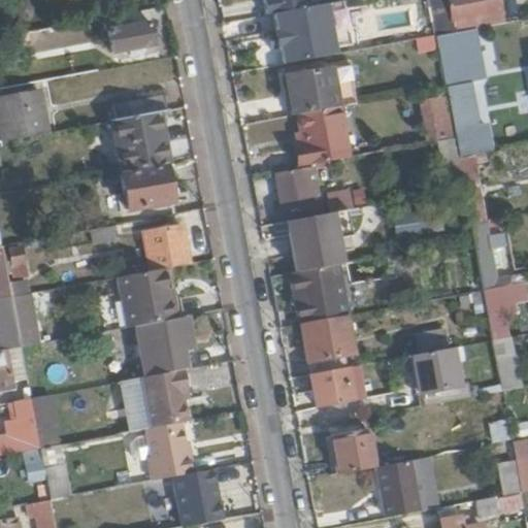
[(304,9),(302,0),(266,0),(269,17),(275,15),(304,9)]
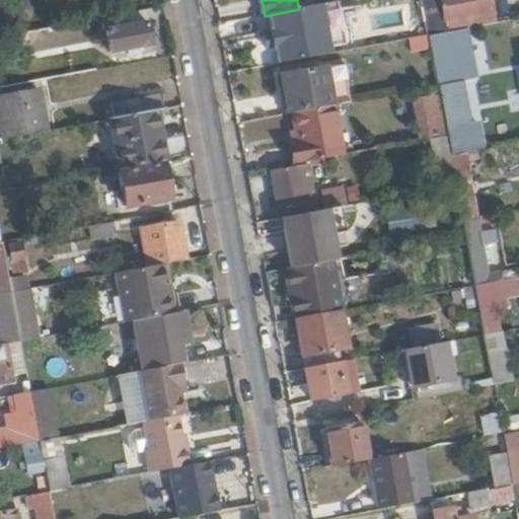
[(421,0),(428,36),(468,29),(496,24),(497,24),(492,0),(421,0)]
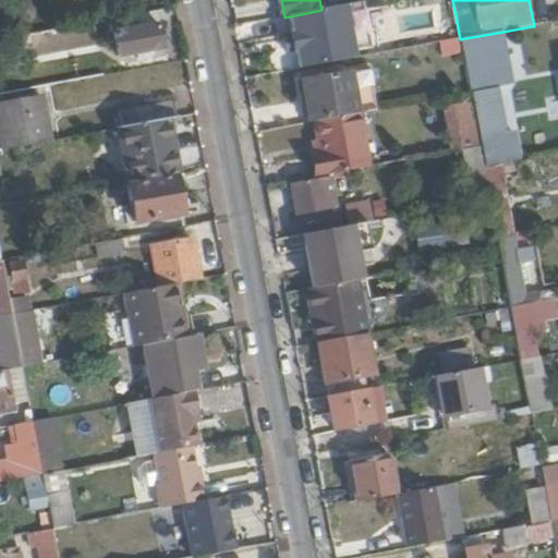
[(298,57),(301,69),(355,59),(346,5),(322,10),(291,16),(294,34),(292,34),(296,57),(298,57)]
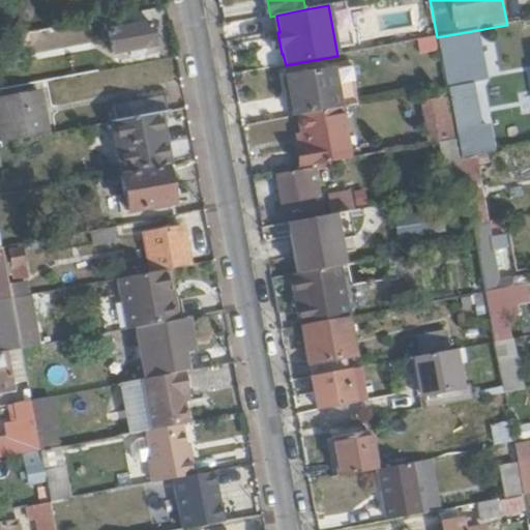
[(154,45),(148,9),(107,17),(113,53),(154,45)]
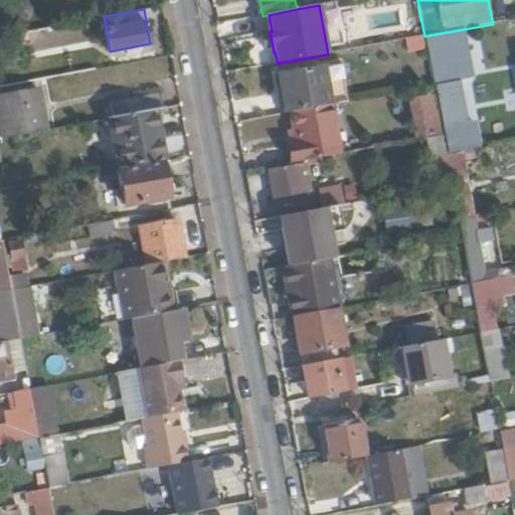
[(424,36),(434,84),(446,82),(473,77),(472,67),(466,68),(461,40),(467,39),(465,29),(424,36)]
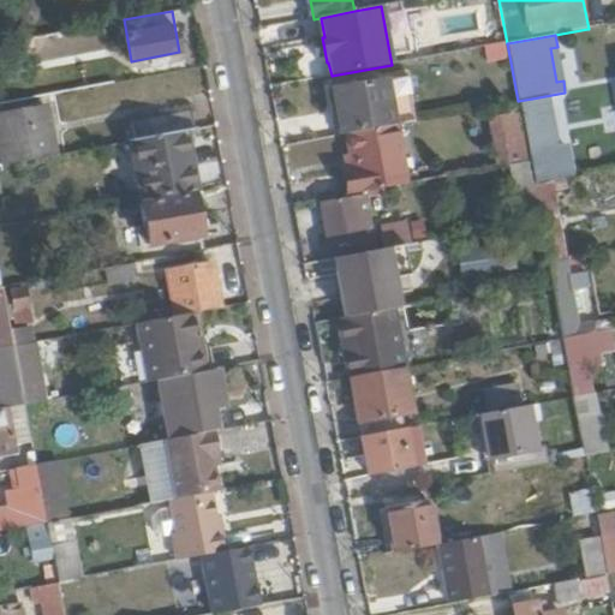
[(563,81),(557,47),(550,48),(556,82),(563,81)]
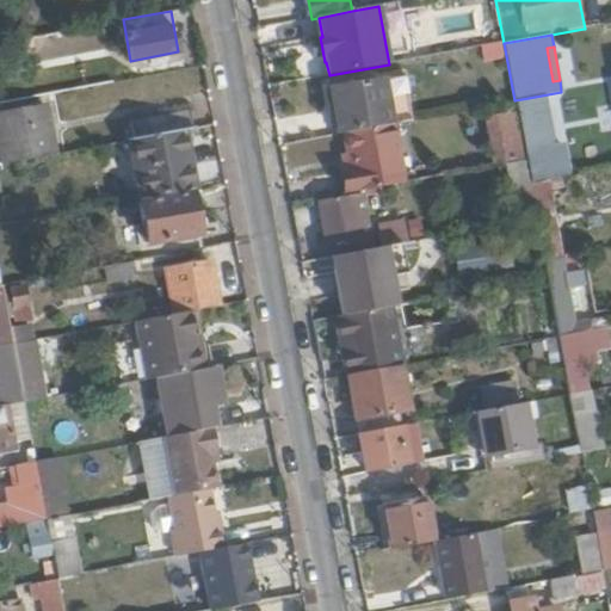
[(339,134),(344,133),(394,123),(414,119),(407,78),(331,91),(339,134)]
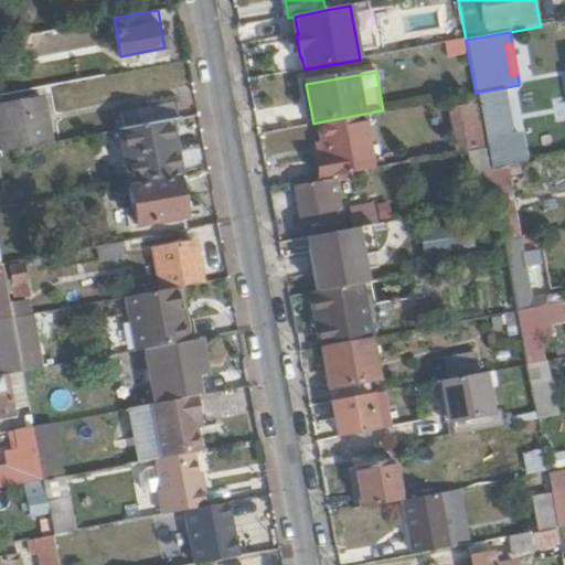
[(489,91),(476,93),(483,135),(498,131),(489,91)]
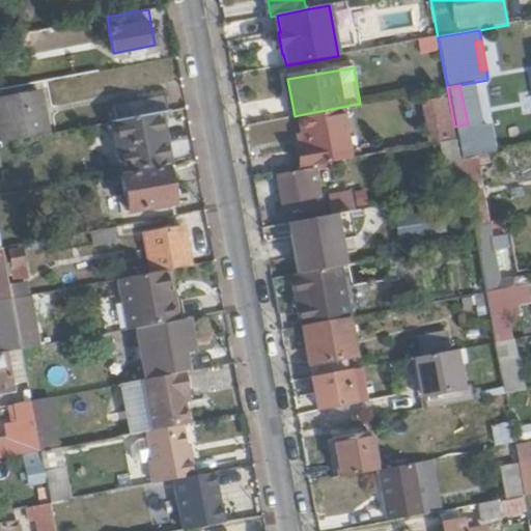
[(422,94),(423,101),(446,96),(445,90),(422,94)]
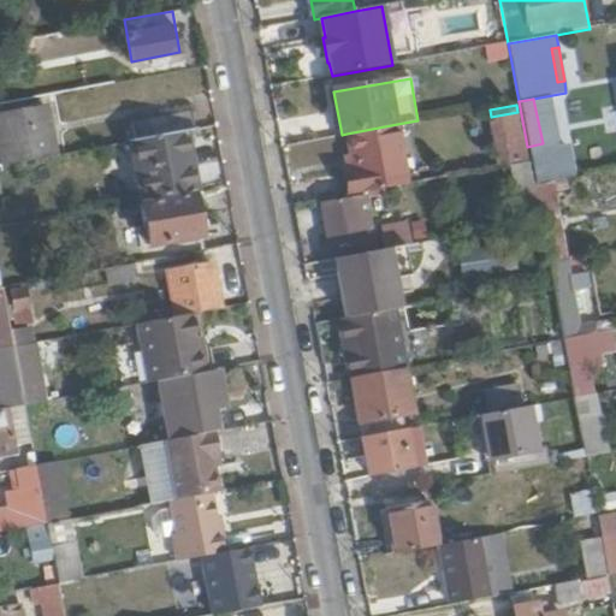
[(0,144),(4,166),(57,157),(47,107),(0,116),(0,144)]
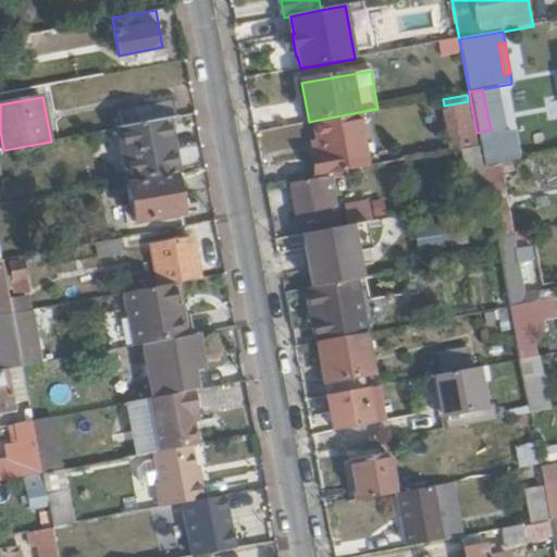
[(125,126),(170,118),(180,116),(176,100),(122,111),(125,126)]
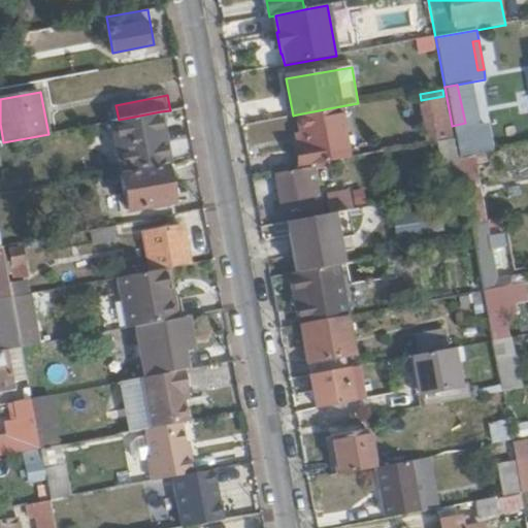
[(443,96),(421,100),(428,139),(451,136),(443,96)]
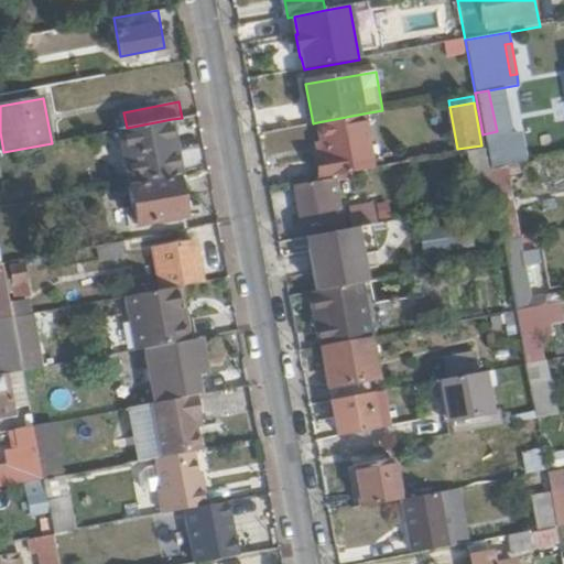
[(321,161),(324,177),(373,169),(364,114),(317,122),(325,160),(321,161)]
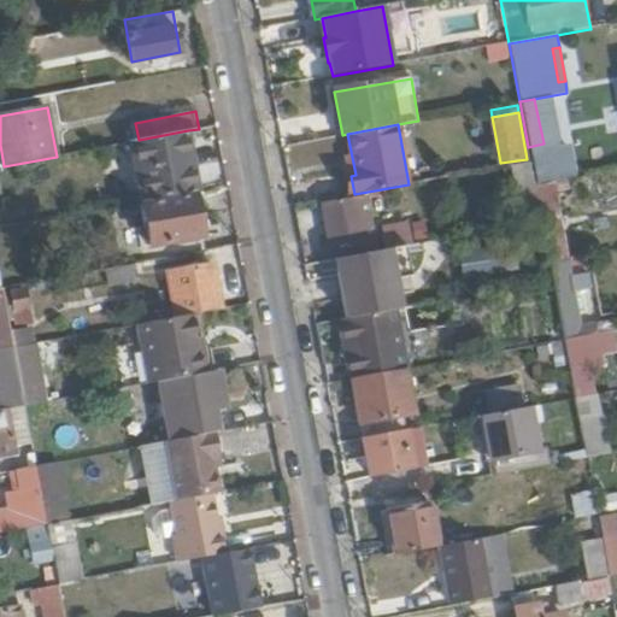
[(147,200),(199,191),(188,130),(139,140),(136,141),(147,200)]
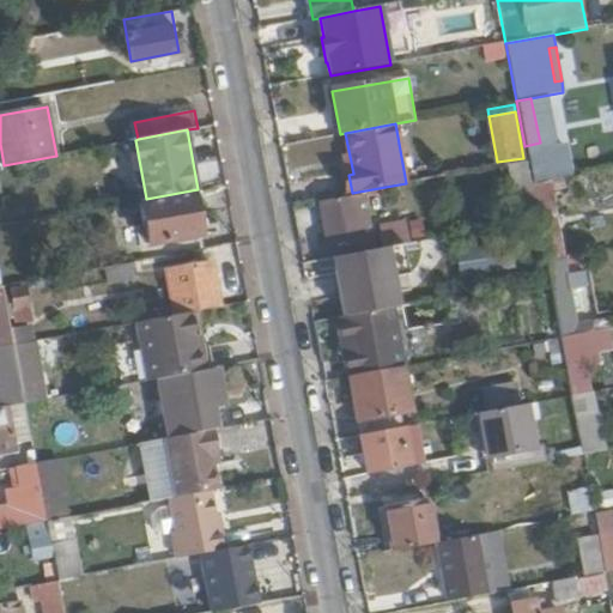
[(527,158),(528,161),(533,186),(550,182),(545,155),(527,158)]
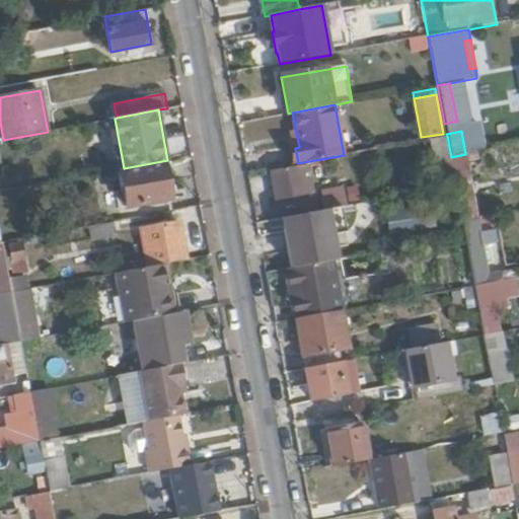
[(430,139),(440,189),(456,186),(451,157),(447,136),(430,139)]
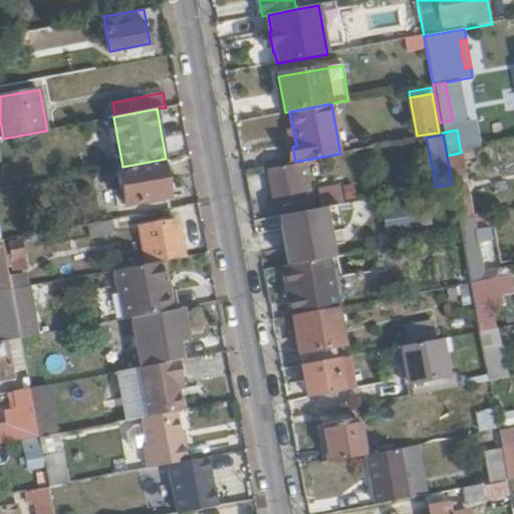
[(447,156),(452,184),(459,219),(473,216),(461,153),(447,156)]
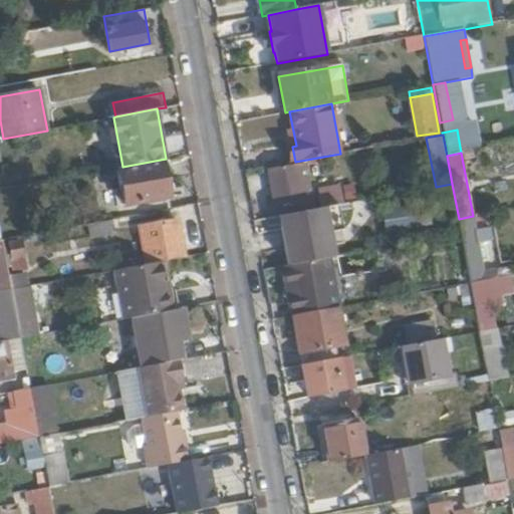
[(164,162),(118,170),(124,204),(170,197),(164,162)]
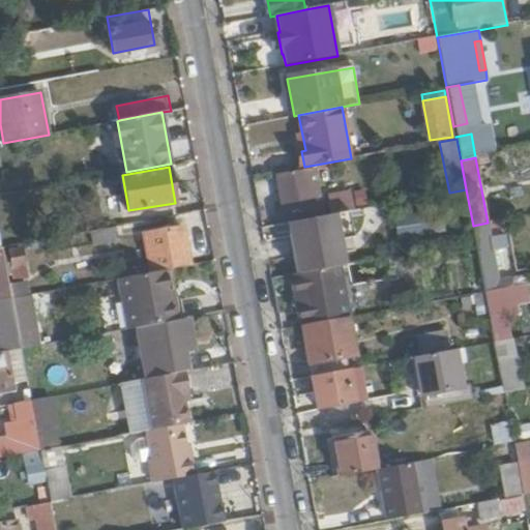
[(278,175),(286,215),(316,210),(307,170),(278,175)]
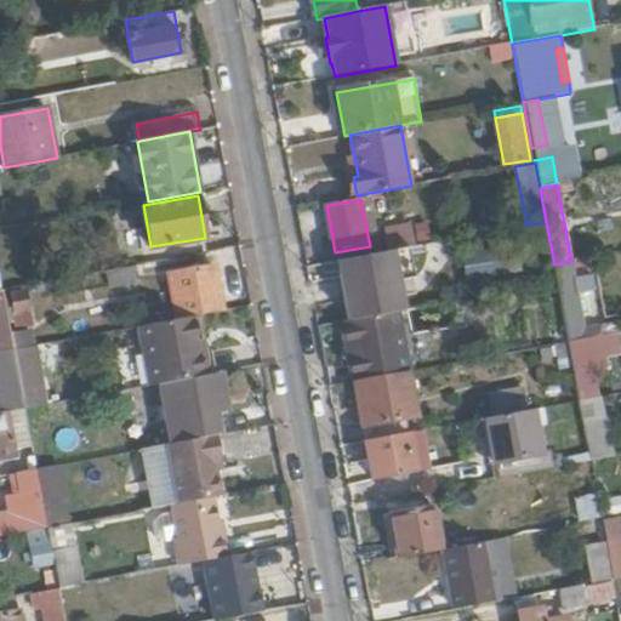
[(385,232),(387,251),(412,246),(409,227),(385,232)]
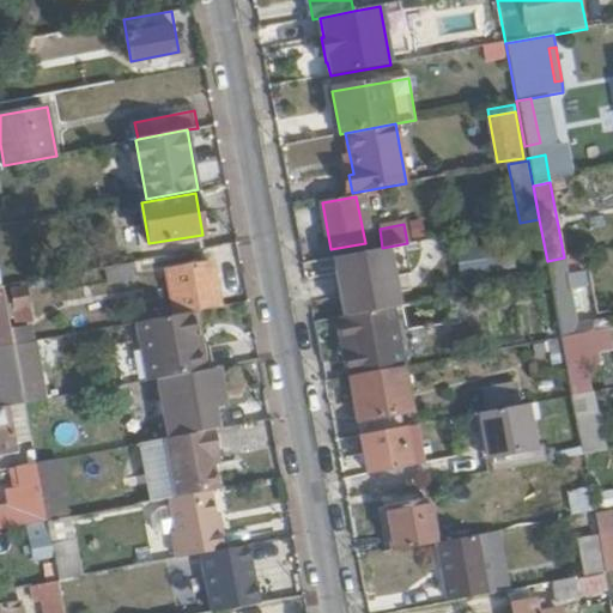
[(509,243),(456,252),(460,278),(514,269),(509,243)]
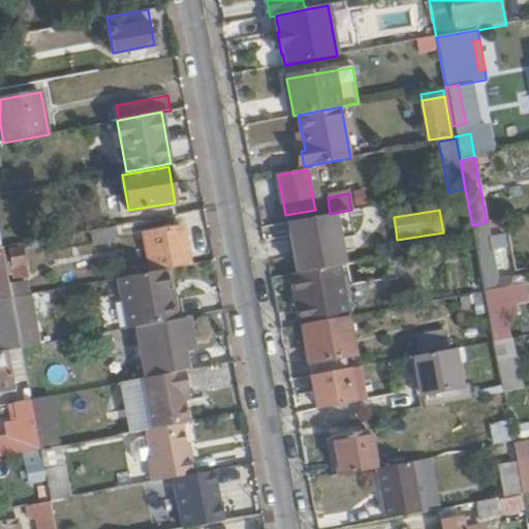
[(339,266),(330,214),(284,222),(292,274),(339,266)]
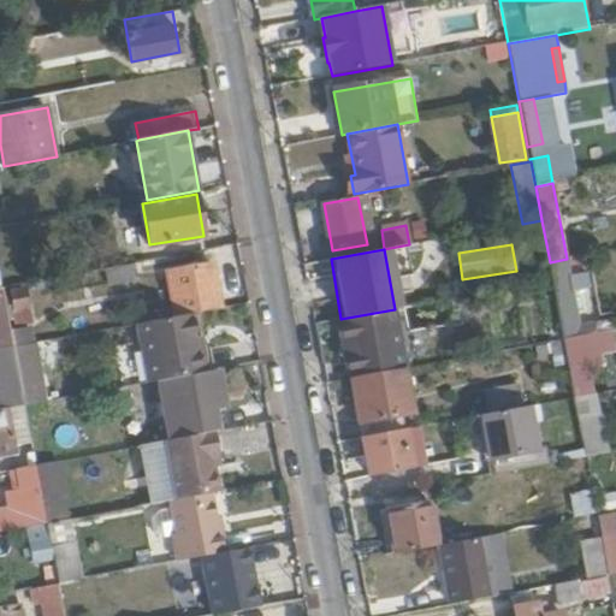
[(552,278),(563,338),(581,335),(573,290),(591,286),(588,271),(570,274),(567,259),(550,262),(552,278)]
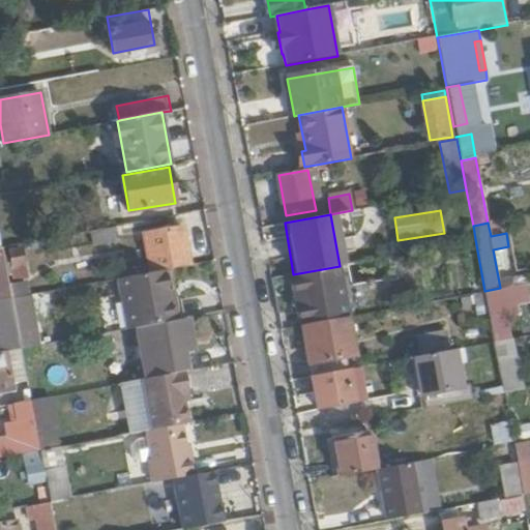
[(121,240),(119,226),(91,231),(94,244),(121,240)]
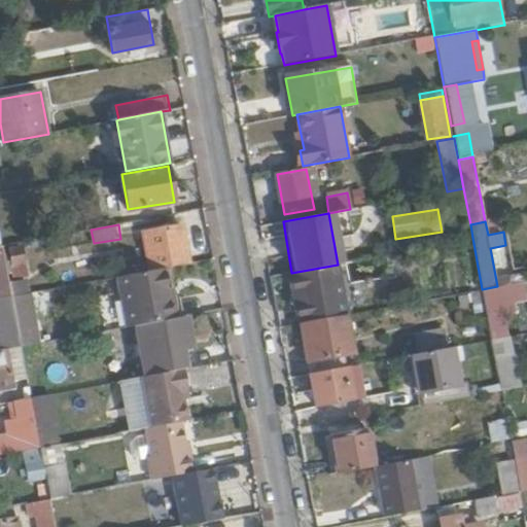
[(170,268),(190,264),(183,225),(145,232),(152,271),(170,268)]
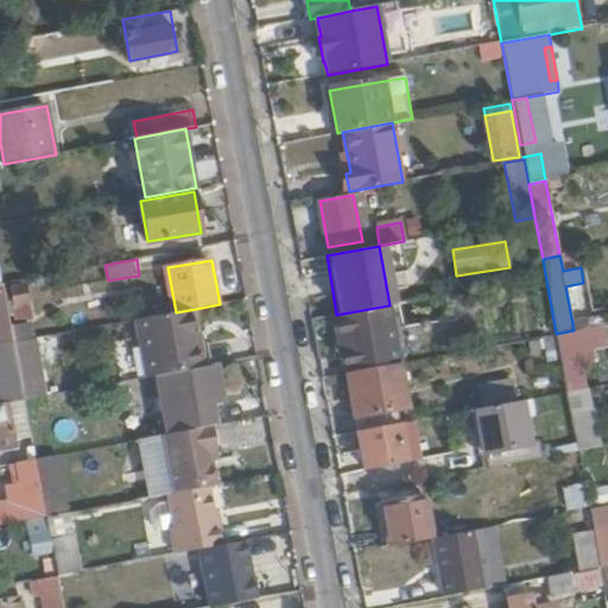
[(0,346),(14,343),(12,330),(4,284),(0,284),(0,346)]
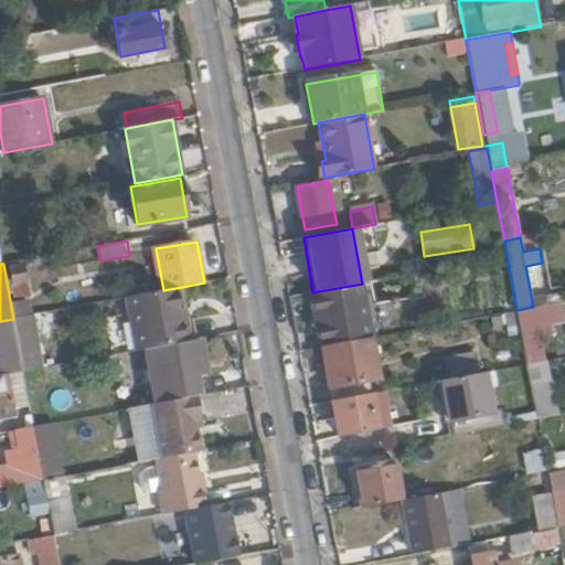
[(12,268),(17,299),(31,296),(25,266),(12,268)]
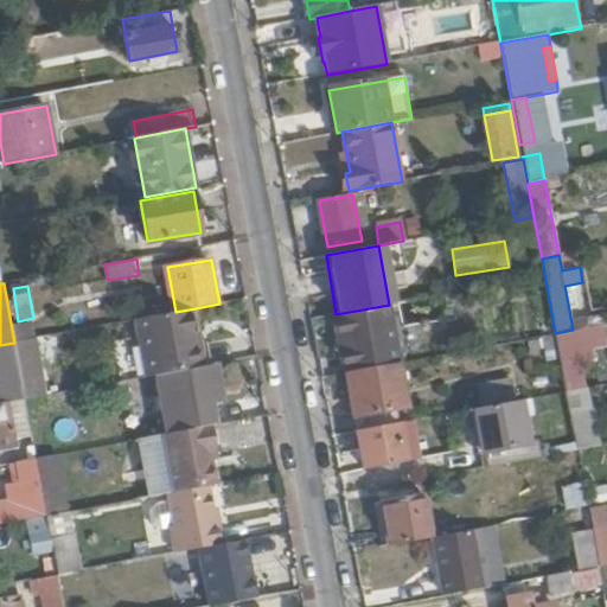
[(336,314),(346,372),(400,363),(389,305),(336,314)]
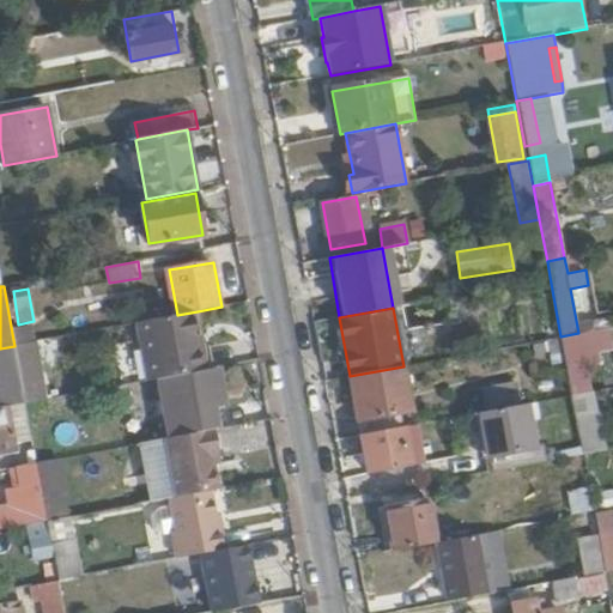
[(159,380),(208,371),(198,311),(177,315),(133,323),(145,383),(159,380)]
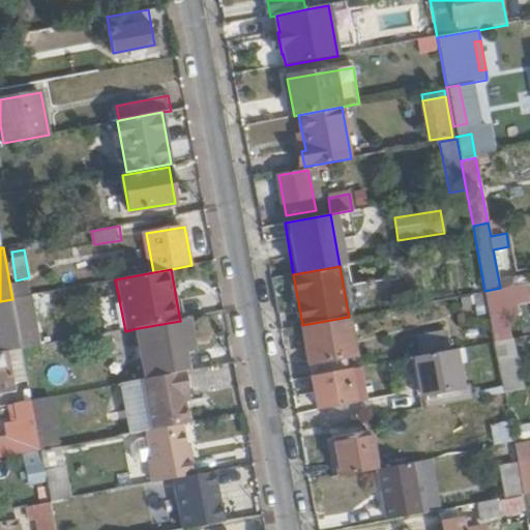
[(500,288),(484,291),(495,343),(511,339),(507,314),(529,310),(529,296),(527,283),(500,288)]
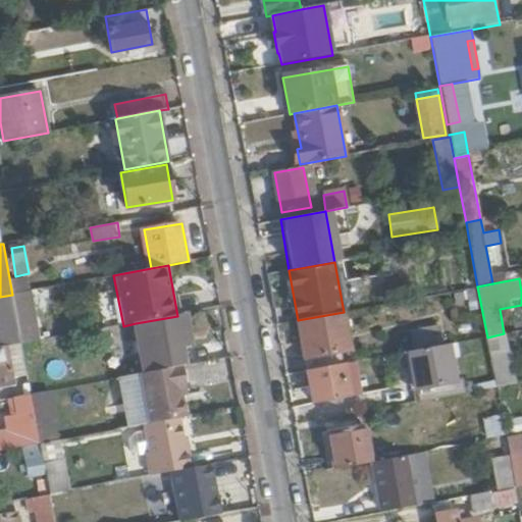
[(10,283),(12,295),(30,292),(27,279),(10,283)]
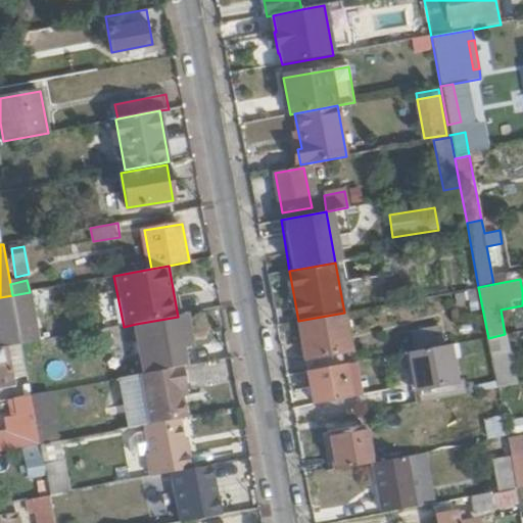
[(12,295),(21,345),(41,342),(31,292),(30,292),(12,295)]
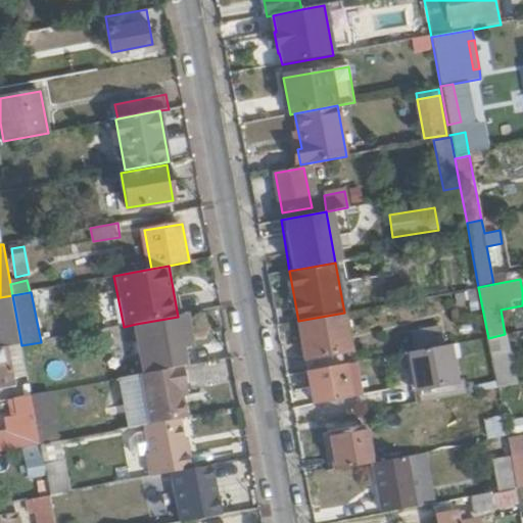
[(7,348),(21,345),(12,295),(0,297),(0,341),(1,349),(7,348)]
